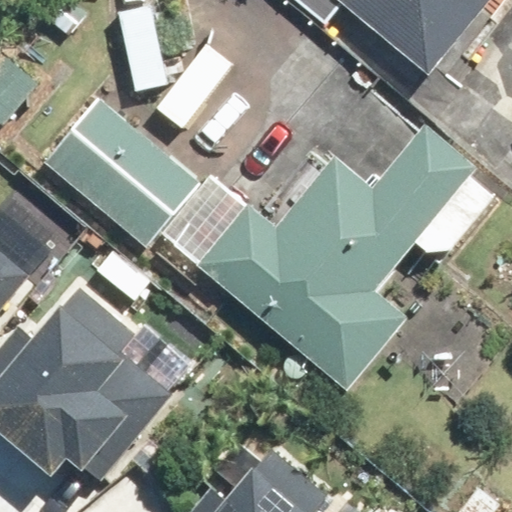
[(330,0),(427,80),(493,0),(330,0)]
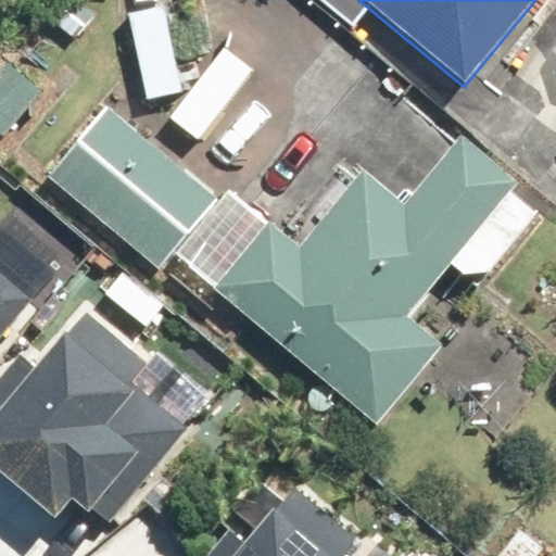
[(5,70),(0,75),(0,136),(36,97),(5,70)]
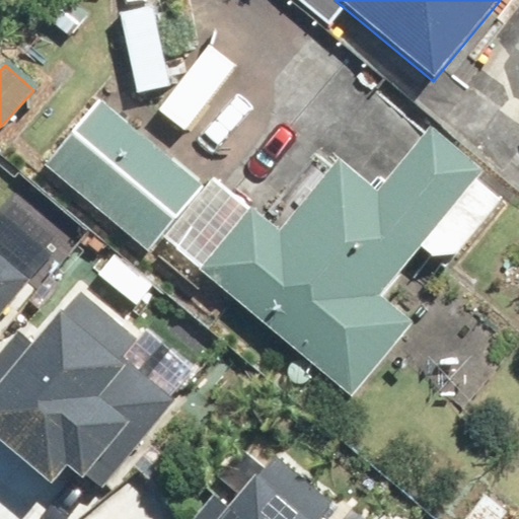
[(106,104),(51,169),(142,248),(198,183),(106,104)]
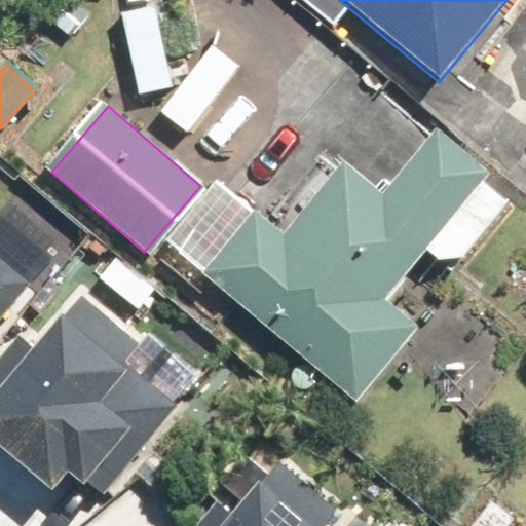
[(251,214),(200,275),(359,404),(419,331),(381,300),(484,175),(429,132),(376,197),(339,166),(280,237),(251,214)]
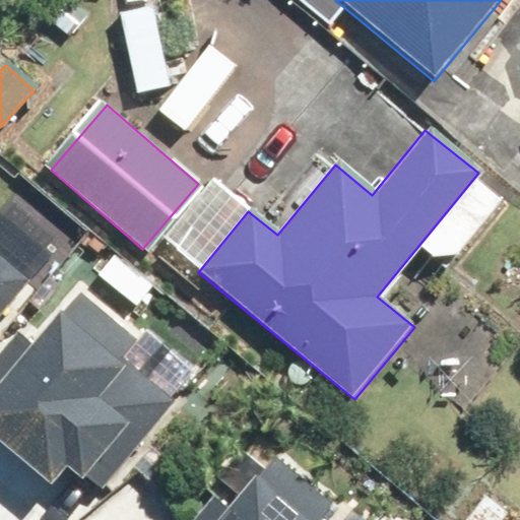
[(0,318),(45,271),(0,230),(0,318)]
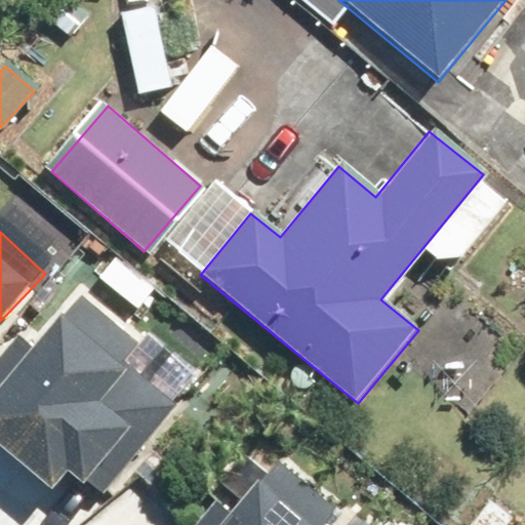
[(78,287),(0,370),(0,472),(56,524),(83,524),(200,401),(78,287)]
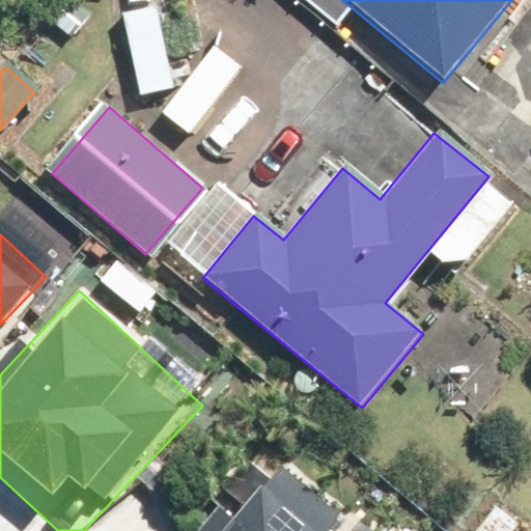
[(372,530),(285,452),(213,530),(372,530)]
